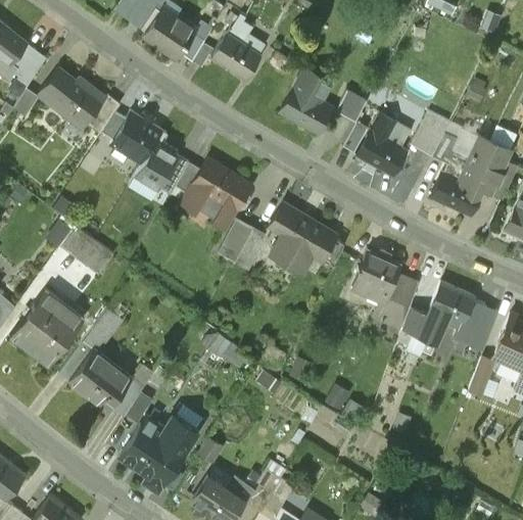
[(194,29),(161,6),(141,36),(175,57),(178,52),(191,33),(194,29)]
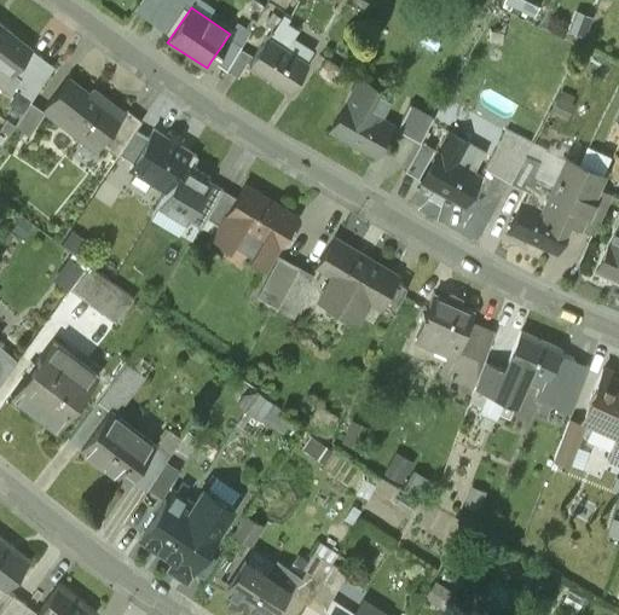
[(298,32),(275,16),(267,27),(273,32),(267,40),(284,51),(290,42),(298,32)]
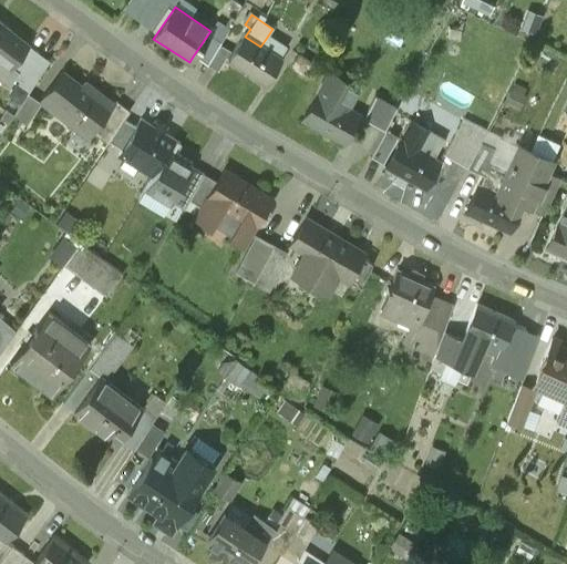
[(29,47),(0,24),(0,80),(9,88),(19,75),(11,70),(29,47)]
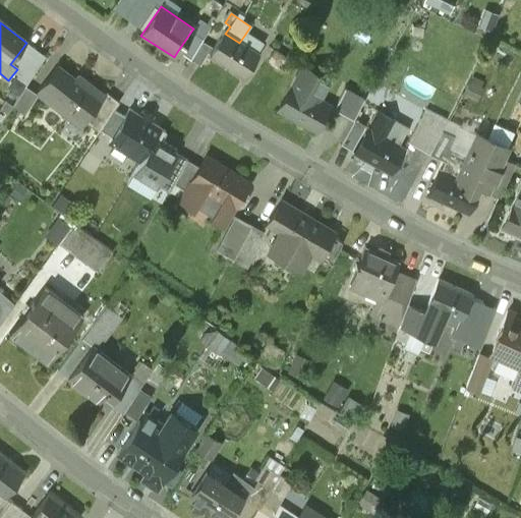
[(203,40),(190,33),(177,52),(190,61),(203,40)]
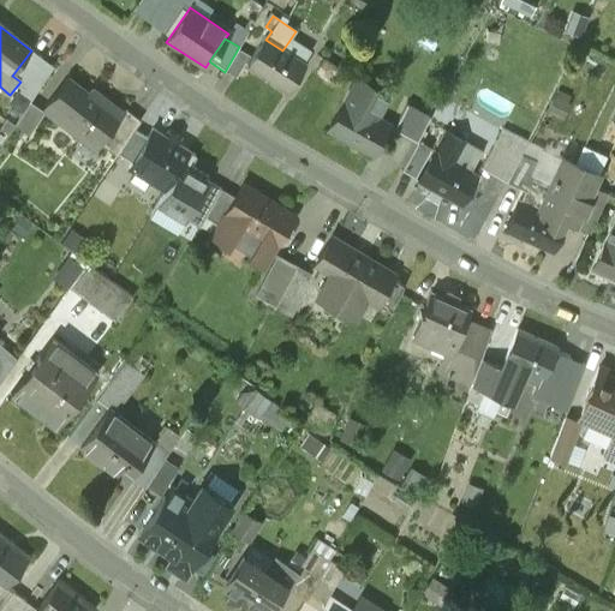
[(266,40),(264,39),(246,65),(288,91),(305,66),(300,63),(308,52),(296,45),(292,45),(288,42),(282,51),(266,40)]
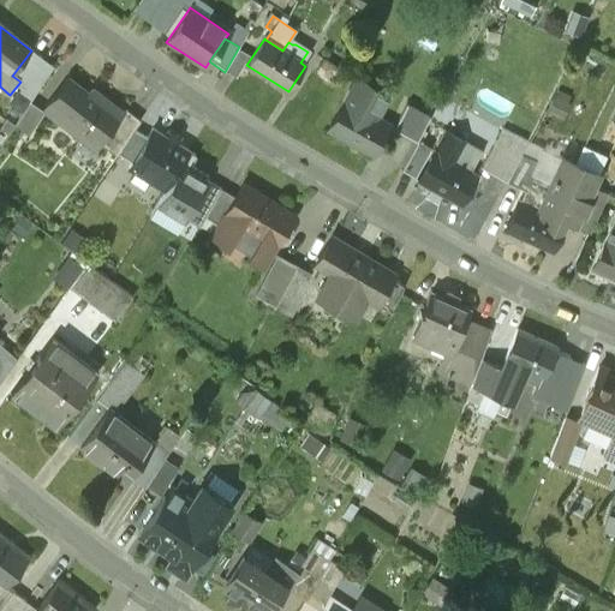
[(239,47),(225,72),(236,78),(250,54),(239,47)]
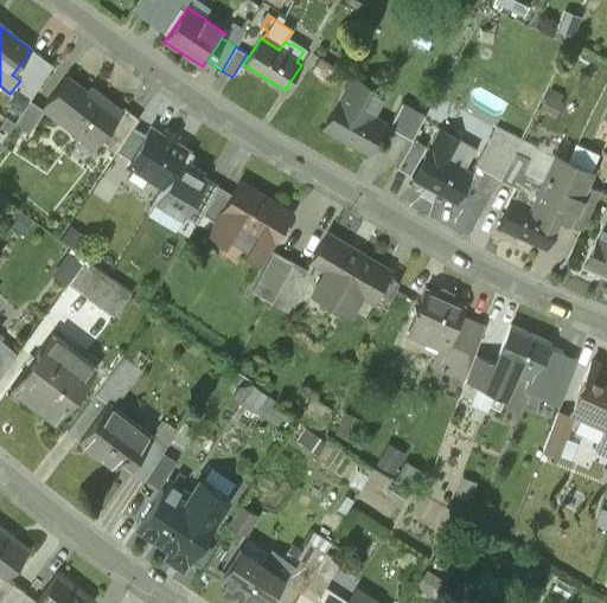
[(52,66),(39,58),(26,81),(39,89),(52,66)]
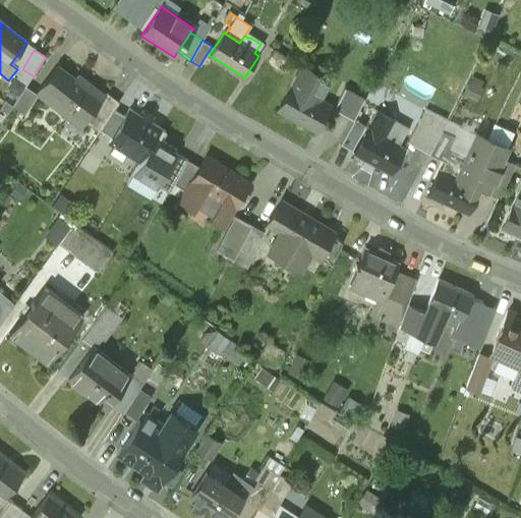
[(275,51),(268,62),(278,68),(285,58),(275,51)]
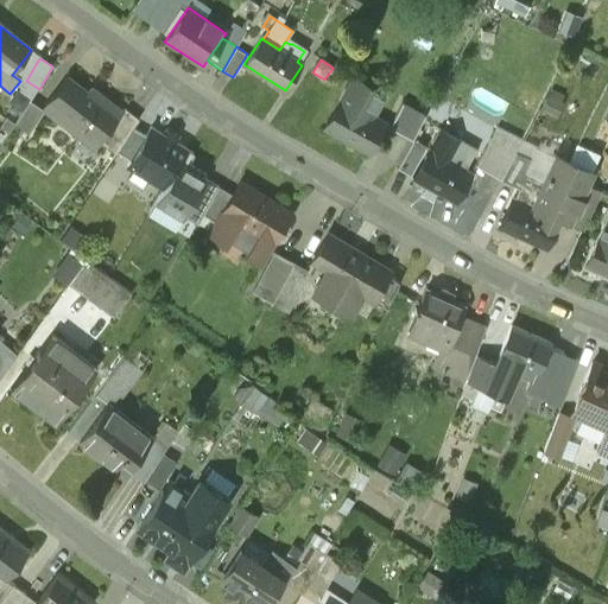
[(68,80),(45,108),(58,118),(59,115),(99,146),(122,114),(121,113),(102,99),(99,103),(68,80)]
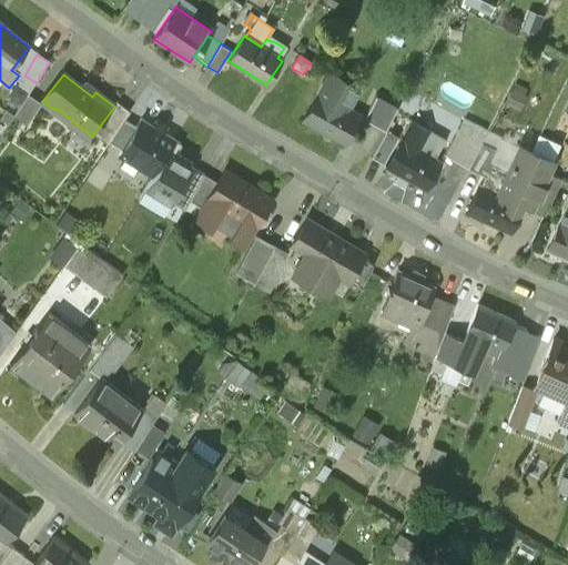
[(359,91),(330,74),(303,122),(345,145),(359,119),(347,112),(359,91)]
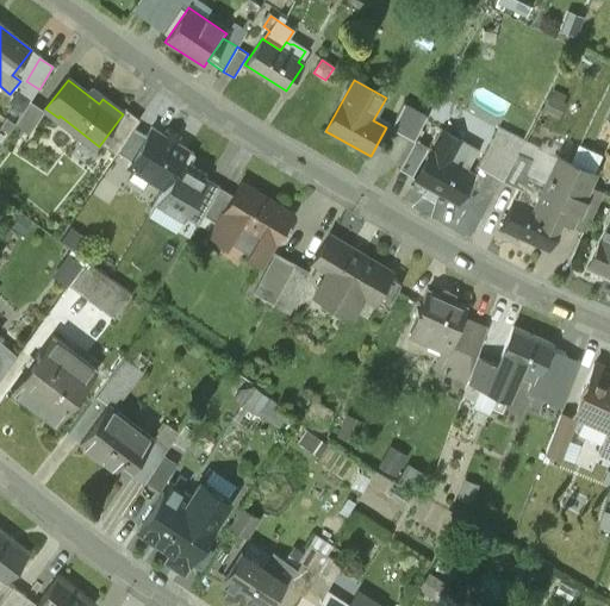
[(13,120),(24,127),(38,107),(27,100),(13,120)]
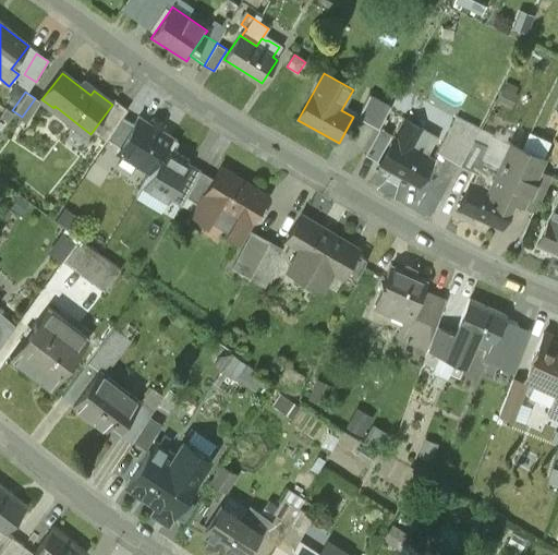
[(368,96),(356,120),(377,131),(378,130),(390,107),(368,96)]
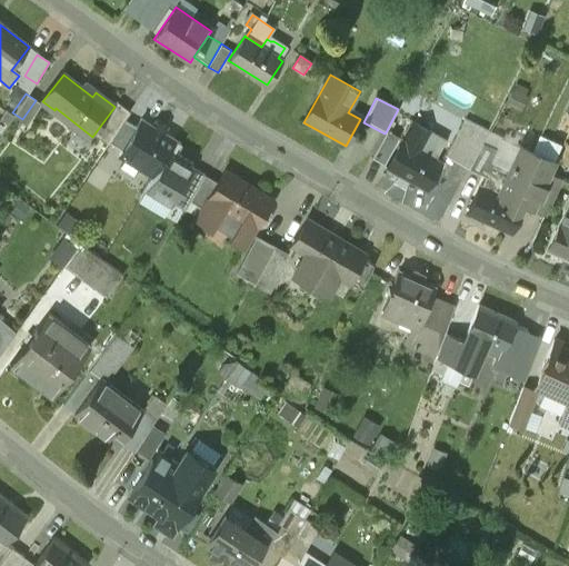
[(115,107),(92,137),(107,148),(110,145),(123,121),(129,113),(116,102),(113,106),(115,107)]
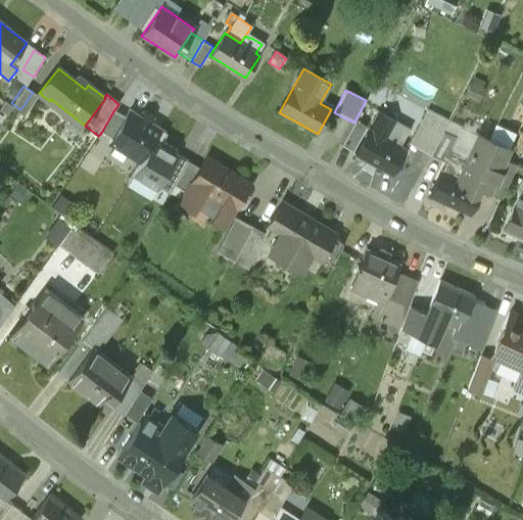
[(113,111),(101,133),(113,139),(125,117),(113,111)]
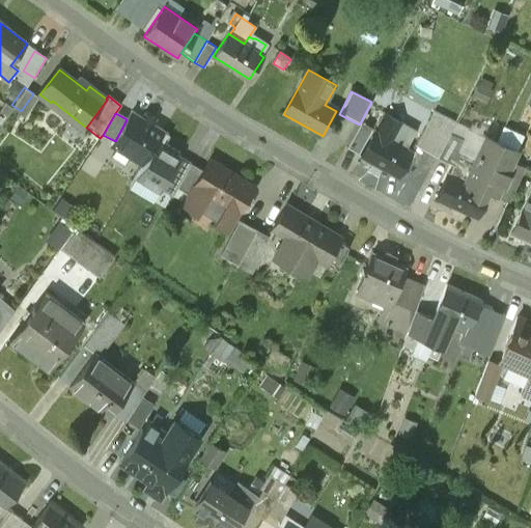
[(145,166),(158,144),(164,132),(150,124),(152,119),(146,116),(143,120),(130,113),(115,141),(111,148),(145,166)]
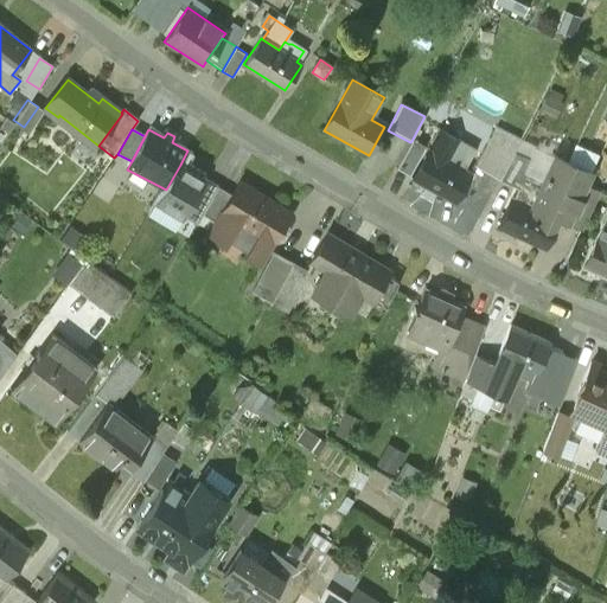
[(497,129),(475,168),(498,181),(513,155),(521,142),(497,129)]
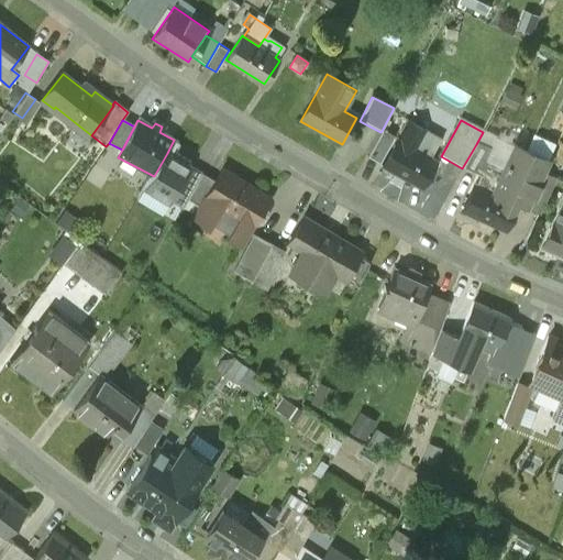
[(441,142),(409,124),(399,142),(398,141),(384,166),(422,187),(437,162),(432,160),(441,142)]
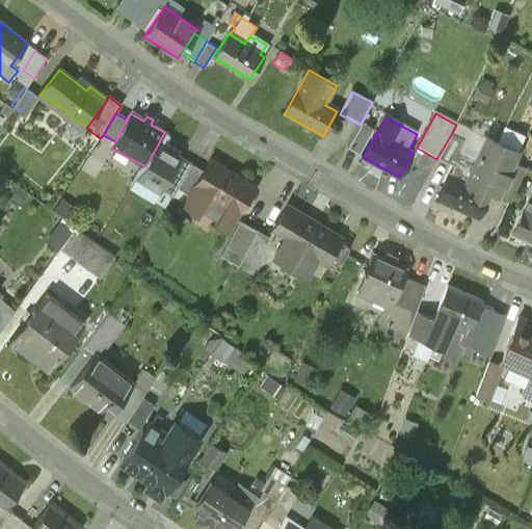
[(360,125),(347,149),(358,155),(372,130),(361,124),(360,125)]
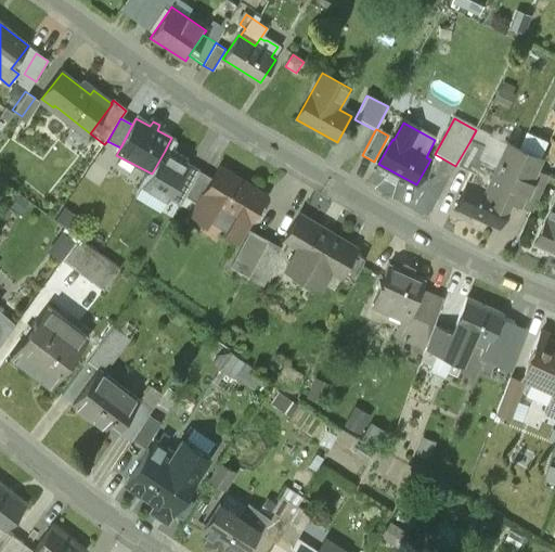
[(469,142),(455,166),(474,176),(480,161),(481,162),(486,151),(469,142)]
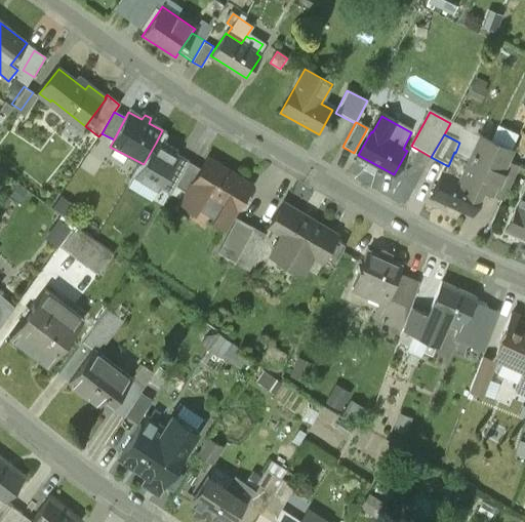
[(481,138),(471,160),(455,153),(454,152),(448,166),(445,173),(443,172),(432,197),(470,214),(481,190),(490,194),(506,161),(510,152),(481,138)]
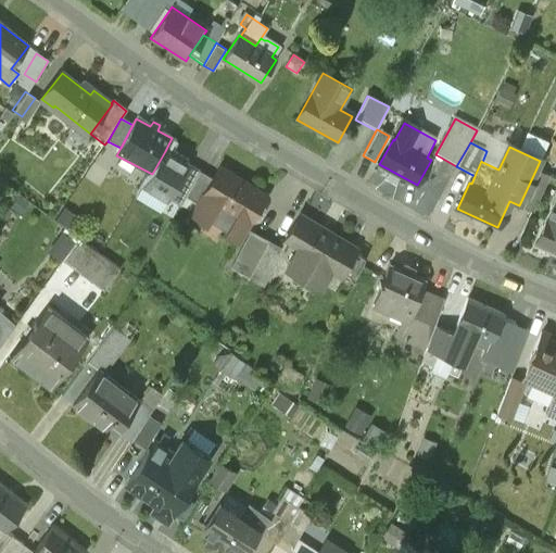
[(165,151),(152,174),(146,187),(169,200),(188,166),(177,161),(178,158),(165,151)]
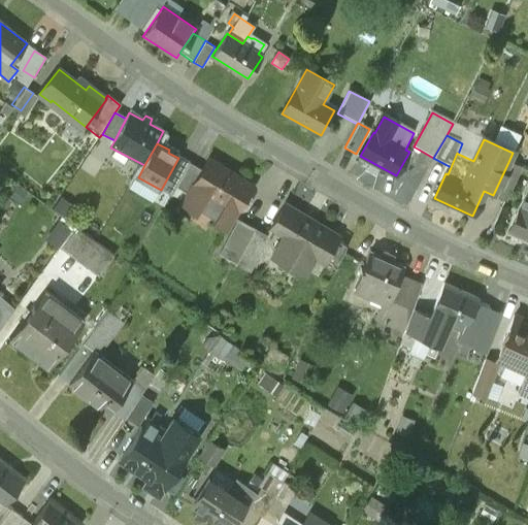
[(178,158),(161,190),(172,195),(175,189),(189,164),(178,158)]
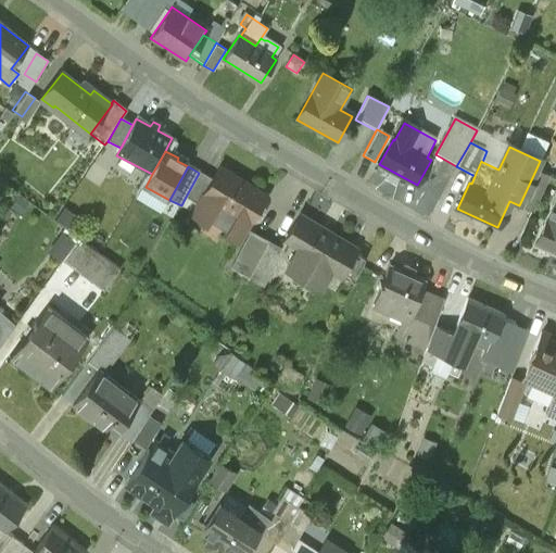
[(264,198),(218,171),(212,180),(197,205),(191,215),(206,225),(209,221),(225,229),(223,234),(237,242),(264,198)]
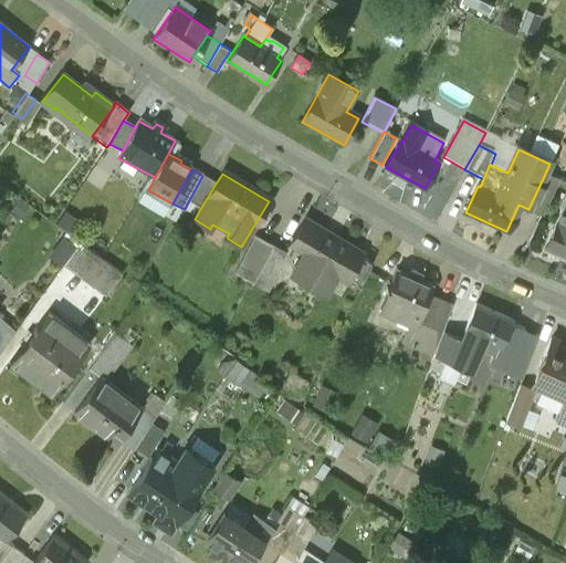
[(545,174),(528,209),(543,216),(559,180),(545,174)]
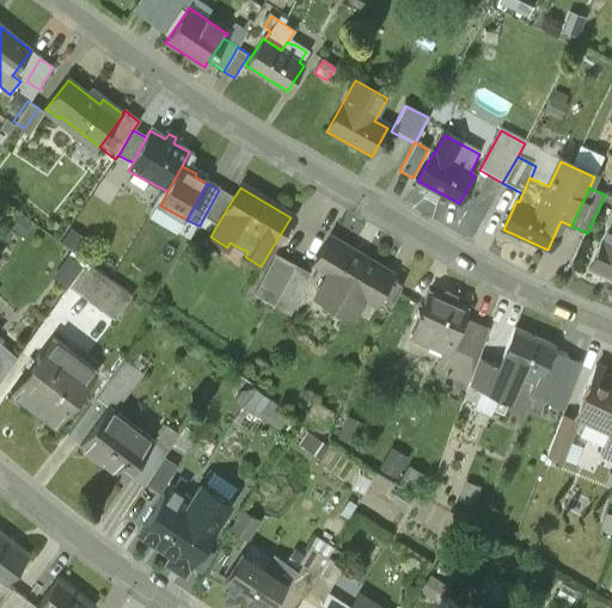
[(219,190),(203,219),(216,226),(233,198),(219,190)]
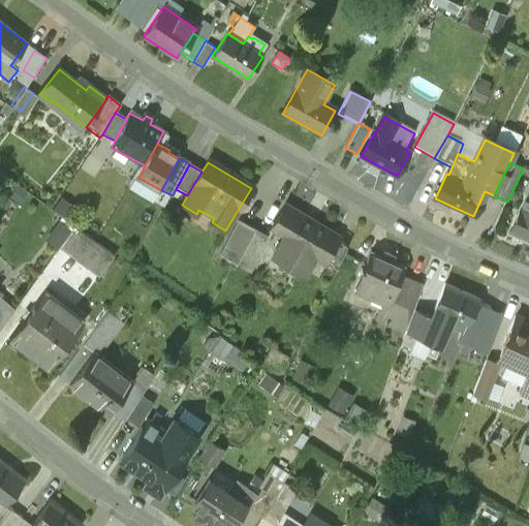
[(528,188),(508,233),(528,242),(528,188)]
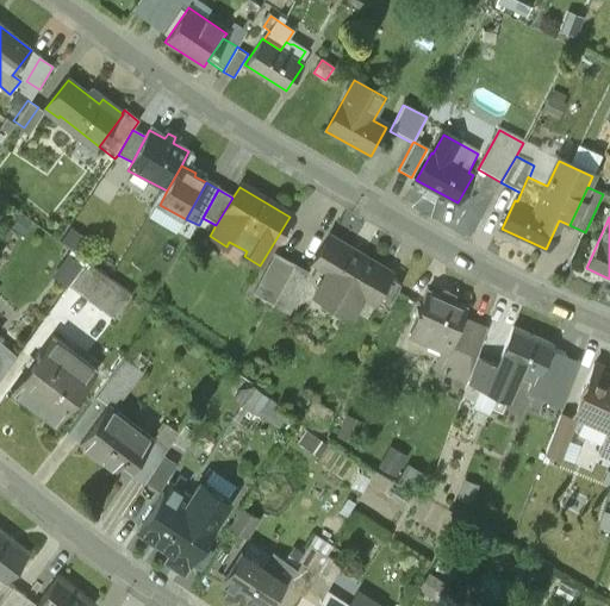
[(387,275),(328,239),(311,267),(327,276),(313,298),(349,319),(362,297),(372,303),(386,279),(387,275)]
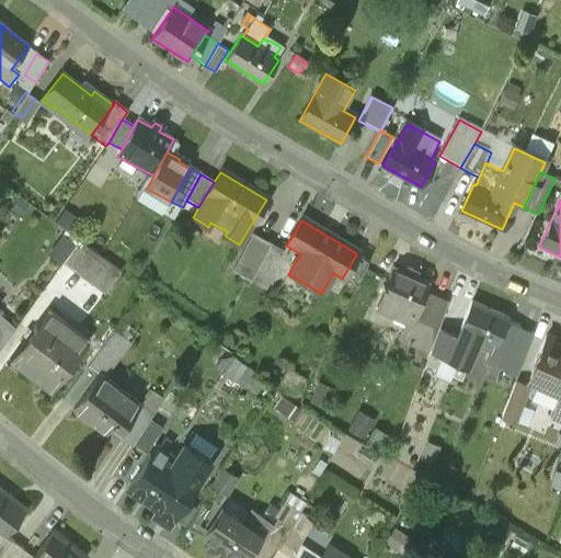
[(251,237),(233,273),(252,282),(270,246),(251,237)]
